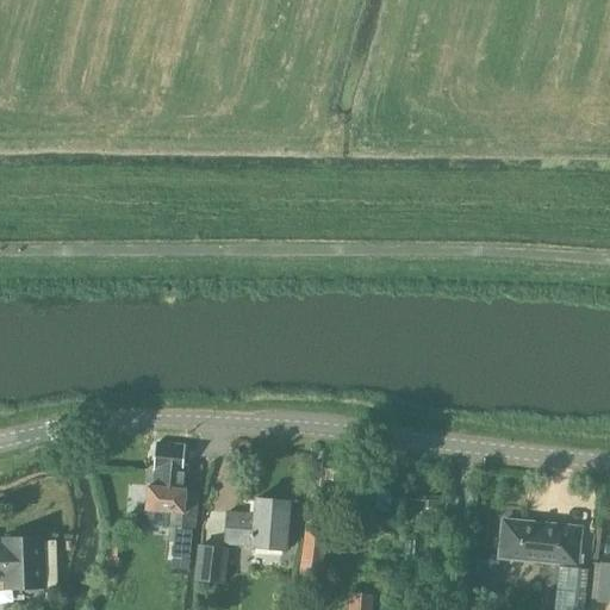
[(148,487),(145,512),(170,514),(169,528),(195,530),(199,492),(186,491),(188,466),(184,466),(185,447),(157,444),(155,471),(156,471),(155,475),(155,487),(148,487)]
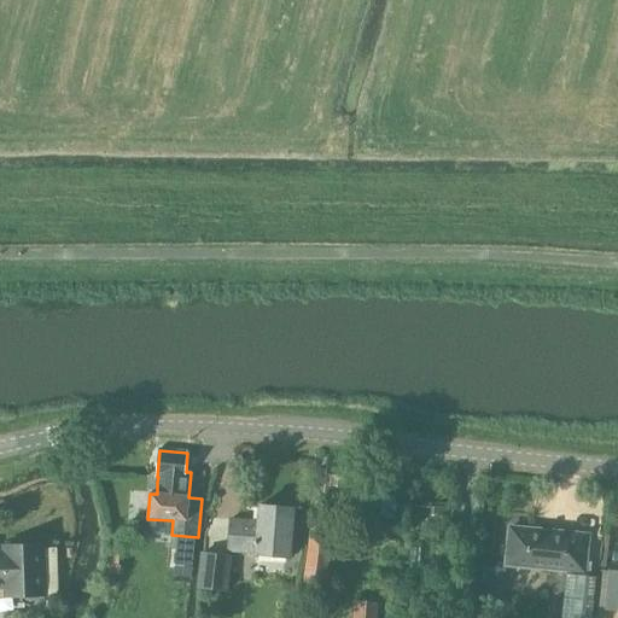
[(327,506),(356,508),(360,465),(327,462),(326,471),(318,471),(315,501),(316,501),(310,543),(304,582),(325,586),(332,531),(324,530),(327,506)]
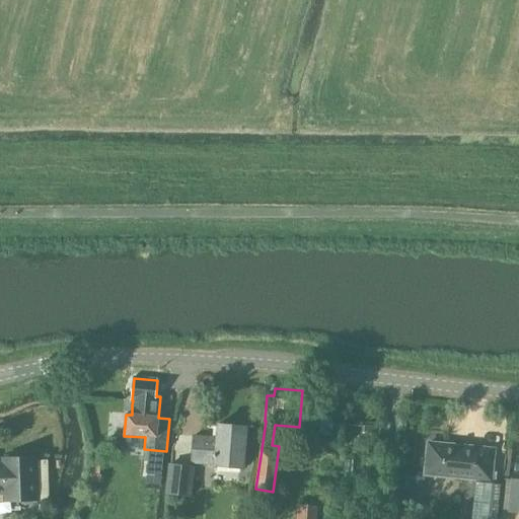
[(308,432),(332,434),(334,418),(310,416),(308,432)]
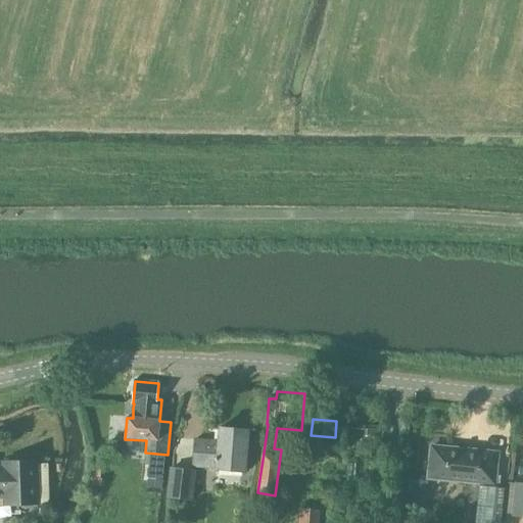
[(245,472),(249,431),(221,428),(219,443),(214,443),(215,442),(195,440),(193,467),(217,469),(217,470),(245,472)]
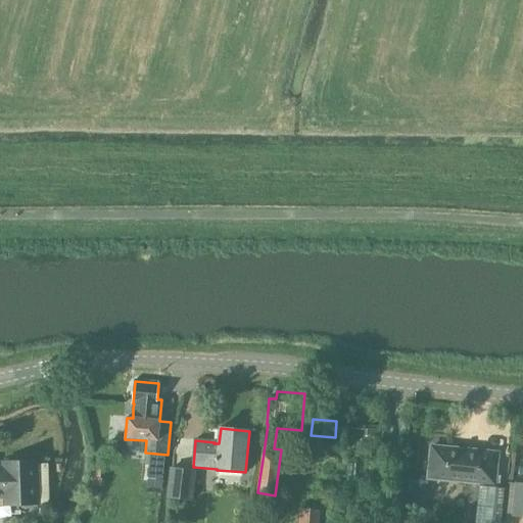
[(383,447),(384,434),(368,433),(367,446),(383,447)]
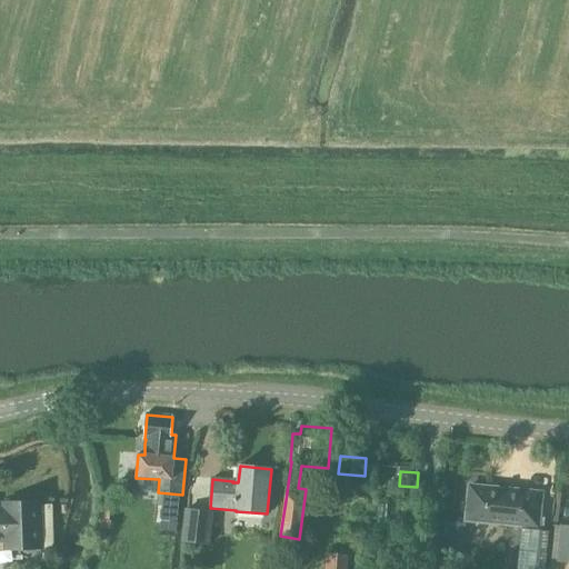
[(286,500),(289,475),(272,472),(269,498),(286,500)]
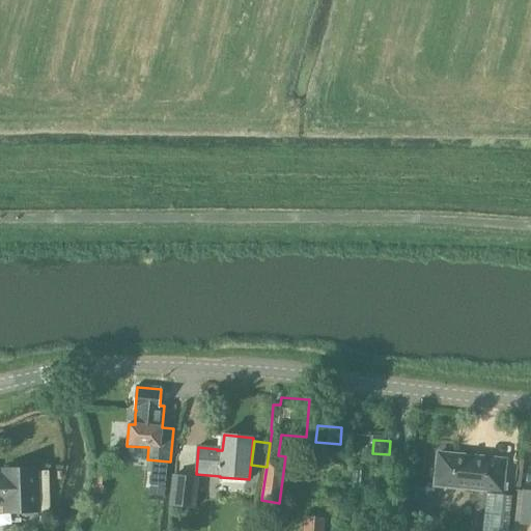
[(436,451),(432,488),(486,494),(482,530),(509,530),(512,497),(504,496),(508,458),(436,451)]
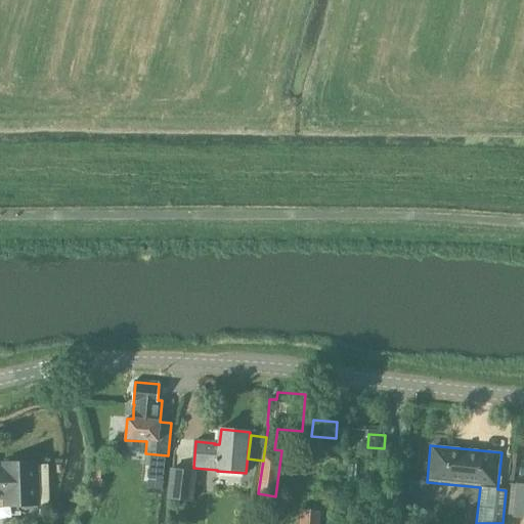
[(164,480),(166,460),(151,459),(150,479),(164,480)]
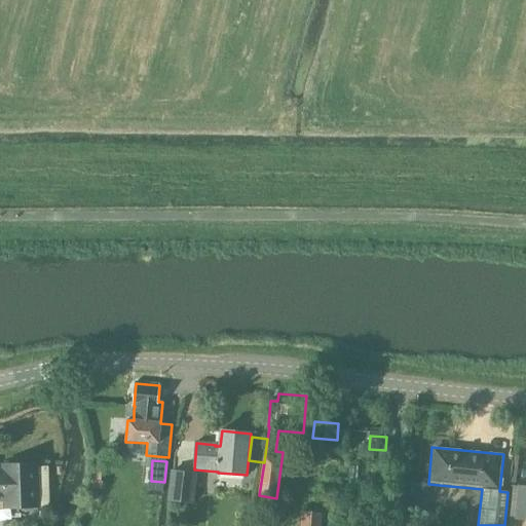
[(38,506),(36,463),(4,465),(5,472),(0,471),(0,499),(6,499),(6,508),(38,506)]
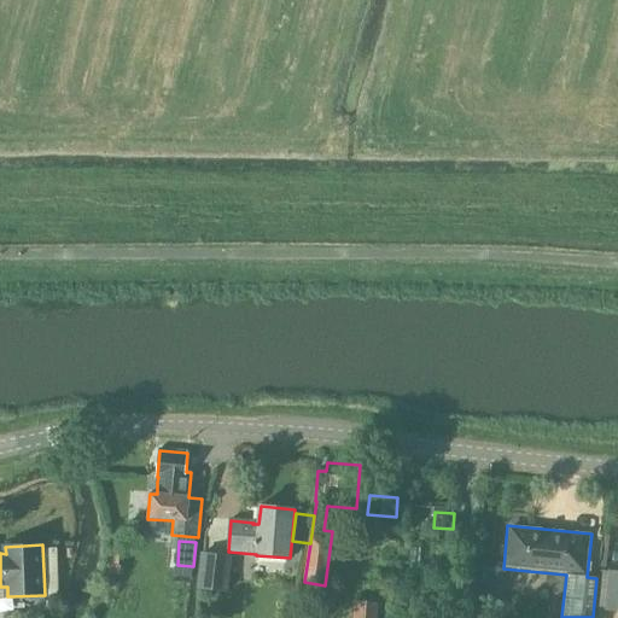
[(228,559),(200,557),(197,593),(225,595),(228,559)]
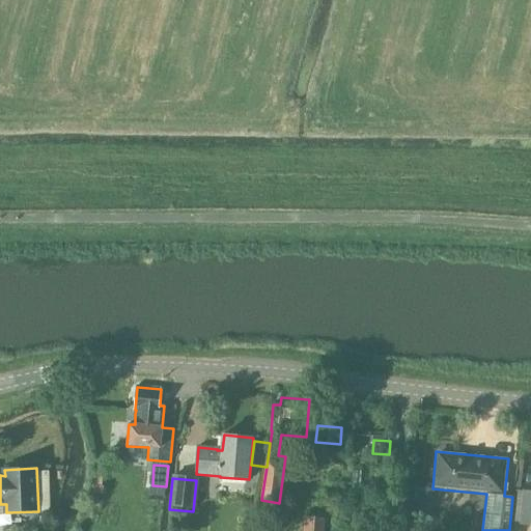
[(427,488),(416,487),(414,508),(425,509),(427,488)]
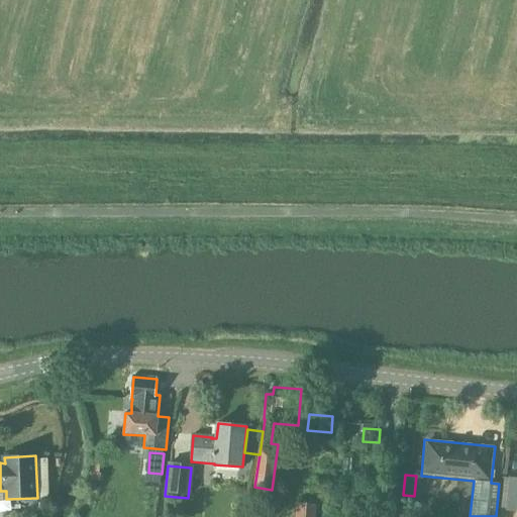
[(516,511),(516,479),(510,478),(507,510),(516,511)]
